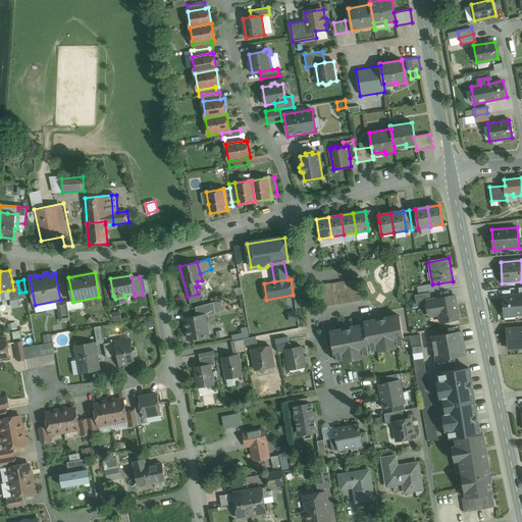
[(17,281),(12,281),(13,290),(8,291),(10,300),(10,301),(27,298),(25,292),(19,293),(17,281)]
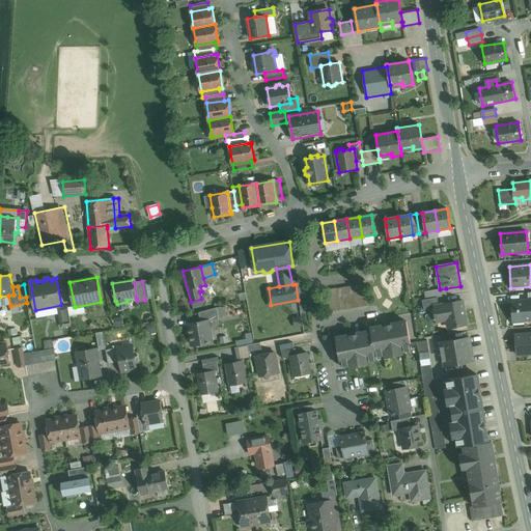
[(215,288),(207,290),(208,291),(212,302),(219,301),(215,288)]
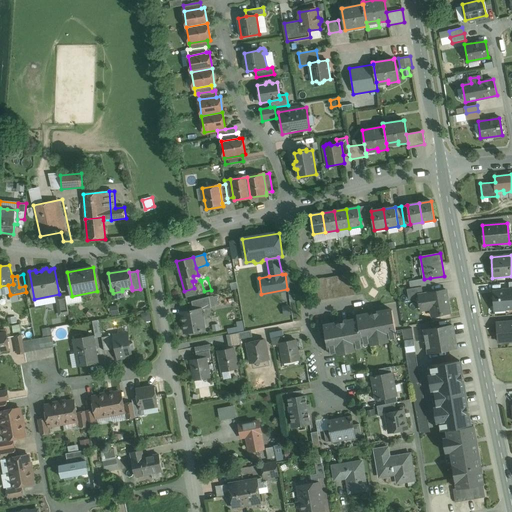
[(424,279),(411,281),(412,288),(431,285),(430,278),(424,279)]
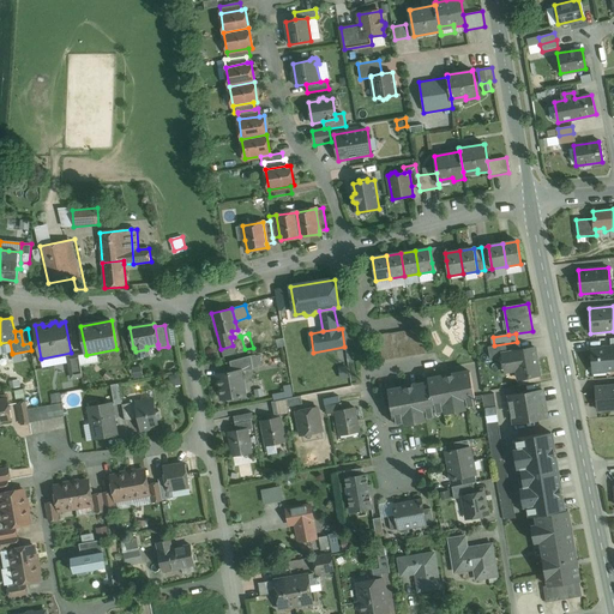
[(241,337),(235,339),(238,351),(245,350),(245,349),(241,337)]
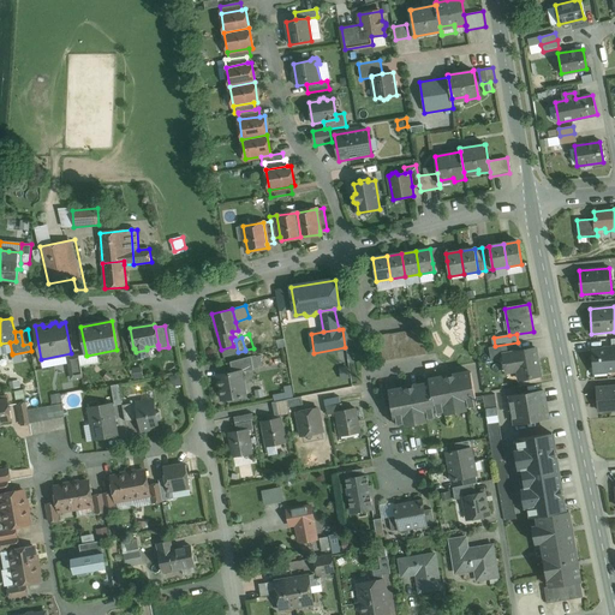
[(10,342),(0,344),(0,354),(12,353),(10,342)]
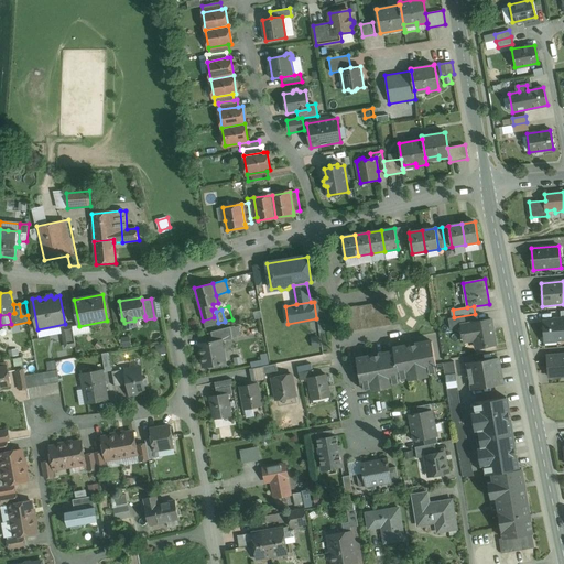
[(465,315),(448,318),(451,328),(462,327),(462,324),(466,323),(465,315)]
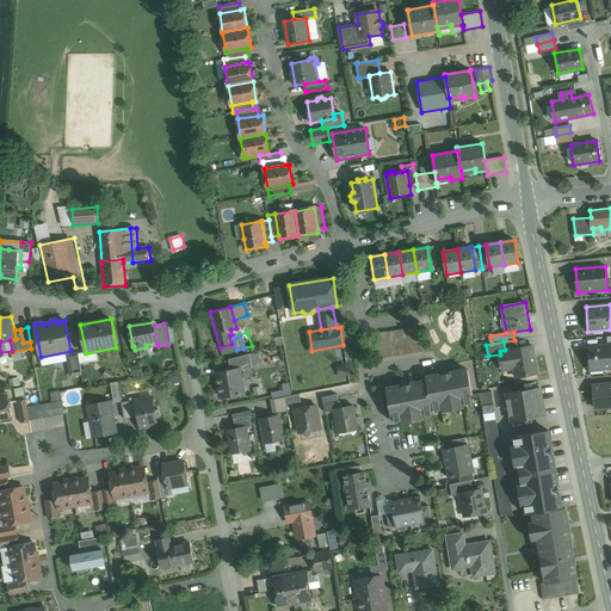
[(232,344),(220,347),(222,355),(234,351),(232,344)]
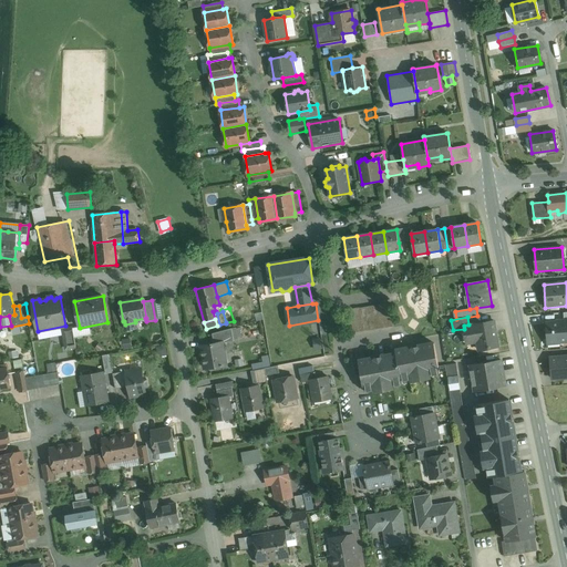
[(565,322),(546,323),(547,343),(560,342),(560,341),(566,340),(566,320),(565,320),(565,322)]
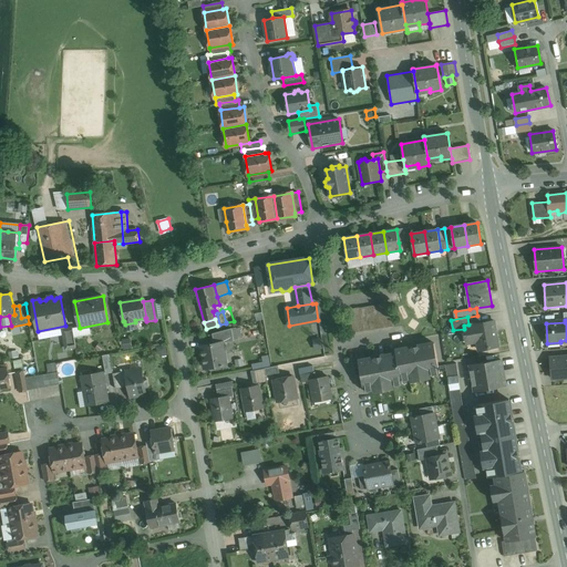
[(468,325),(464,326),(464,329),(466,341),(477,339),(478,350),(498,347),(494,321),(468,325)]
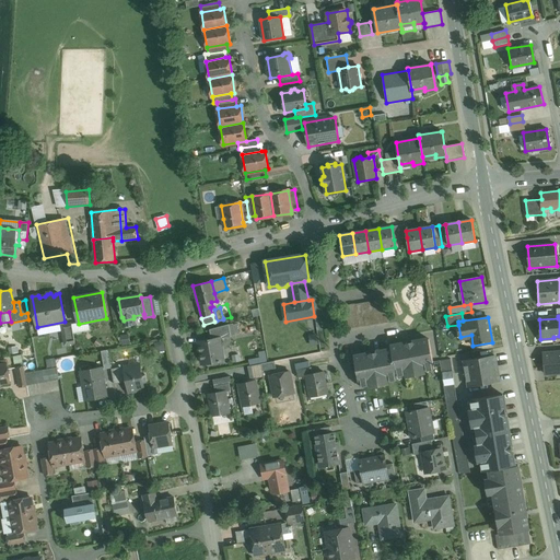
[(71,324),(61,325),(65,345),(76,342),(71,324)]
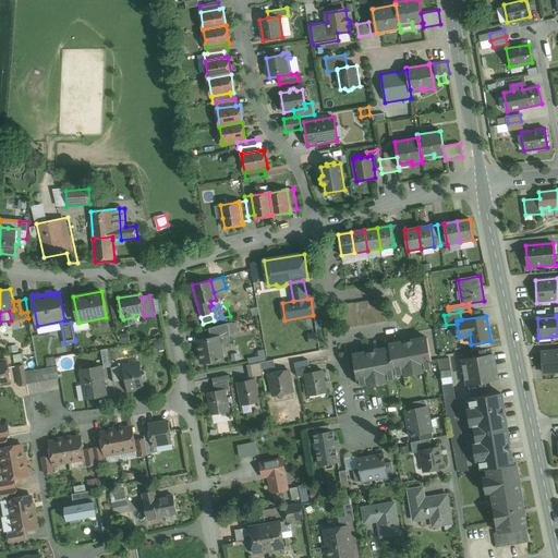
[(228,323),(208,328),(210,339),(218,337),(218,338),(230,336),(228,323)]
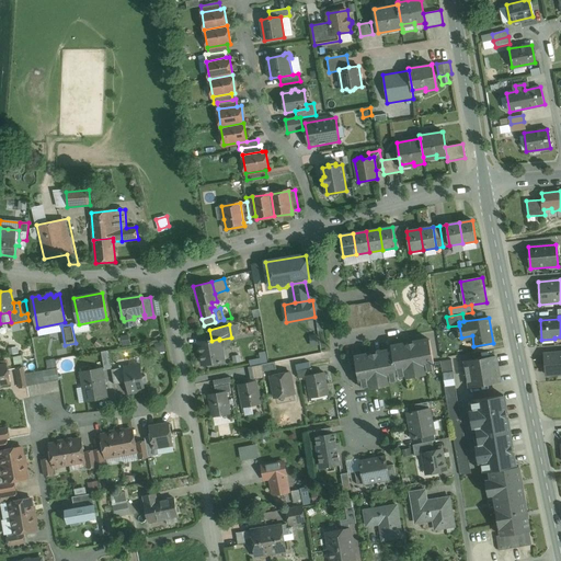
[(212,341),(198,343),(203,365),(224,361),(219,340),(219,339),(212,341)]
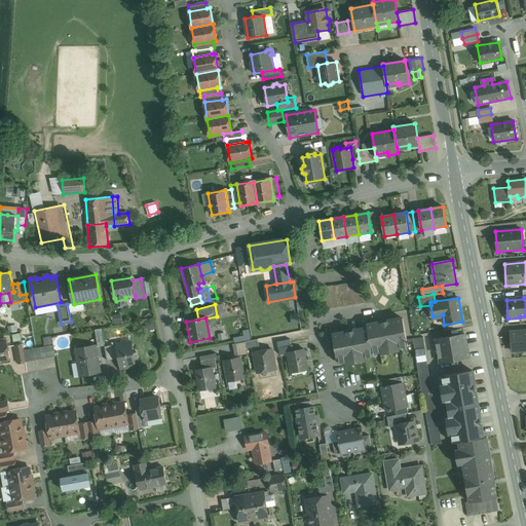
[(368,329),(373,353),(381,351),(382,354),(400,351),(399,348),(408,346),(403,318),(367,326),(368,329)]
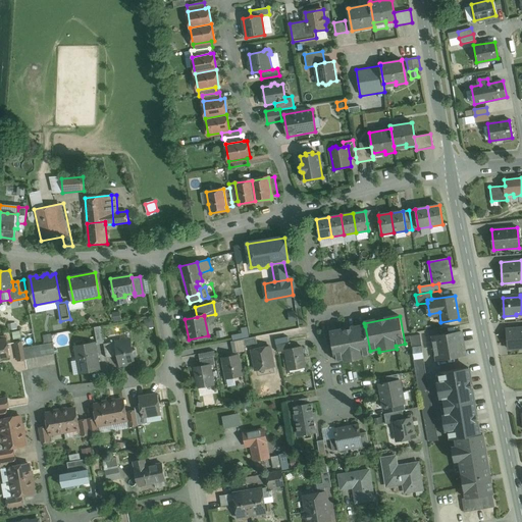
[(147,318),(149,327),(158,325),(156,317),(147,318)]
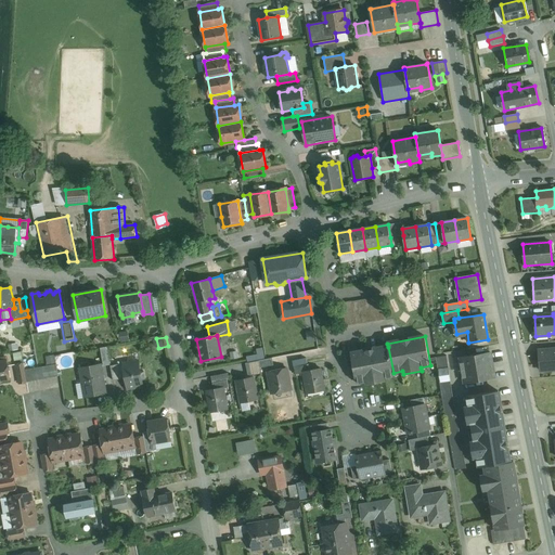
[(260,346),(255,348),(256,352),(245,356),(247,361),(263,355),(260,346)]
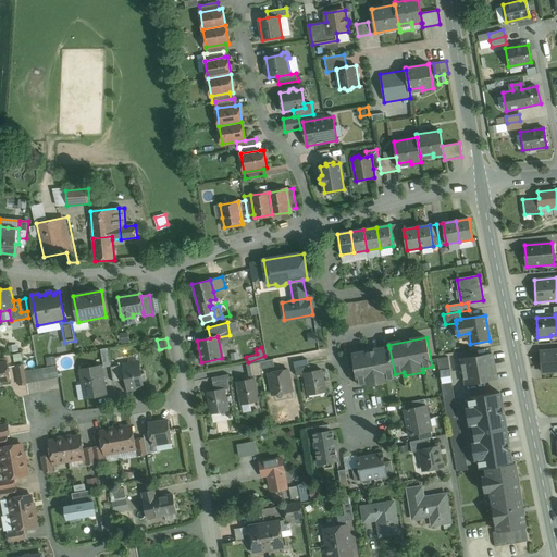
[(107,348),(100,349),(103,367),(110,366),(107,348)]
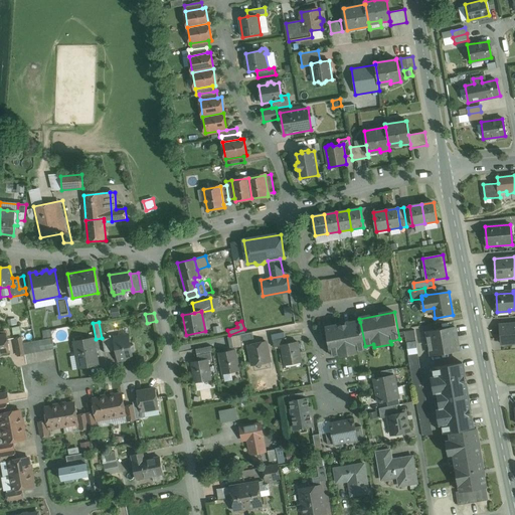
[(365,346),(360,322),(326,328),(331,356),(340,354),(340,356),(357,353),(357,351),(366,349),(365,346)]
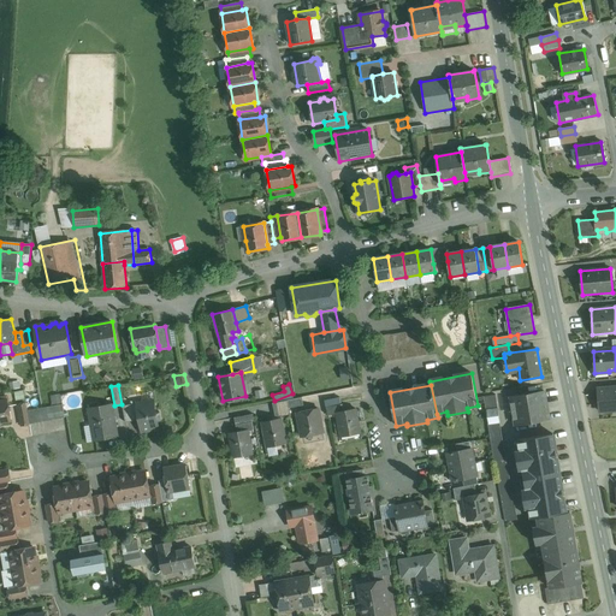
[(615,386),(598,389),(599,412),(615,409),(615,386)]
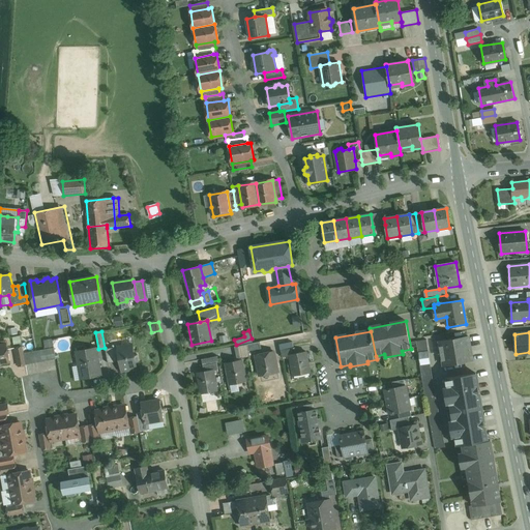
[(16,348),(23,347),(21,335),(13,336),(16,348)]
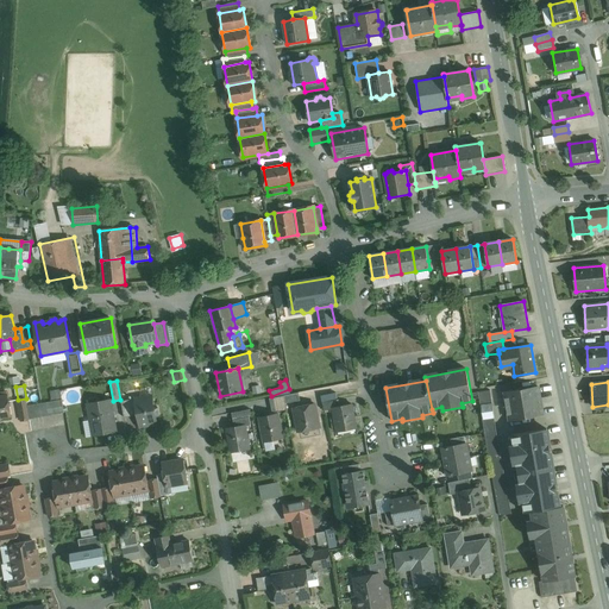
[(538,387),(506,391),(506,399),(503,399),(506,415),(509,414),(510,421),(542,415),(538,387)]
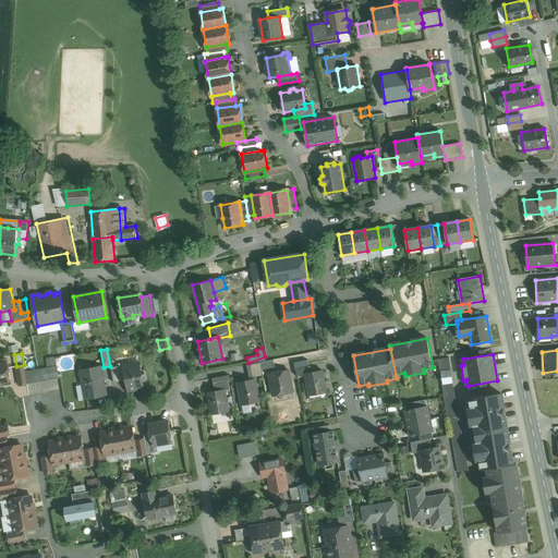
[(469,471),(455,395),(449,358),(438,360),(444,397),(457,473),(469,471)]
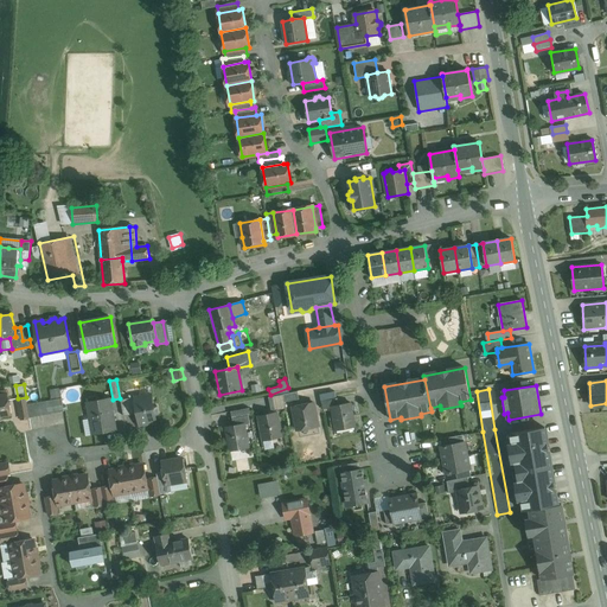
[(298,391),(283,395),(285,402),(299,400),(298,391)]
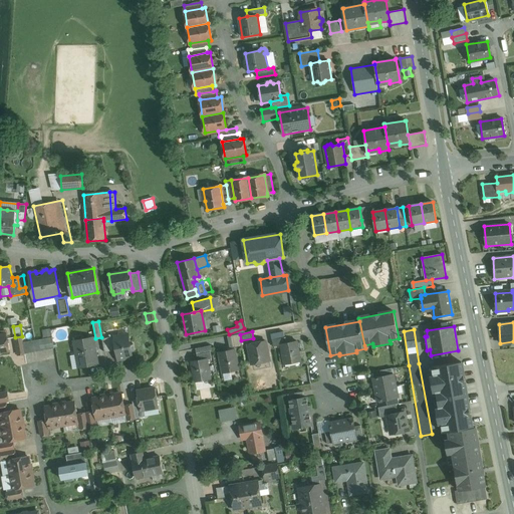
[(129,333),(113,336),(116,350),(118,360),(124,359),(126,360),(131,359),(131,358),(133,358),(132,351),(135,350),(134,344),(131,344),(129,333)]
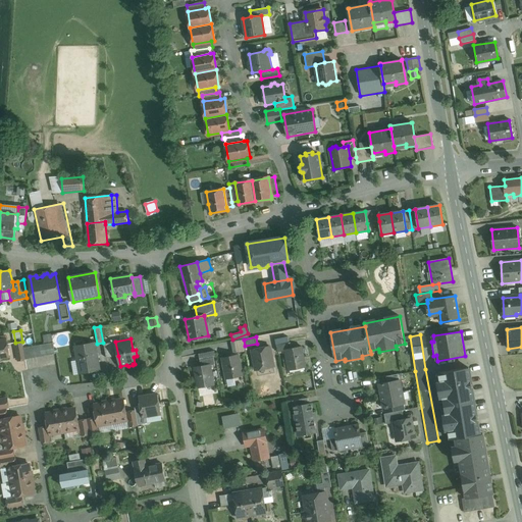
[(6,340),(0,340),(0,359),(1,360),(2,357),(9,356),(6,340)]
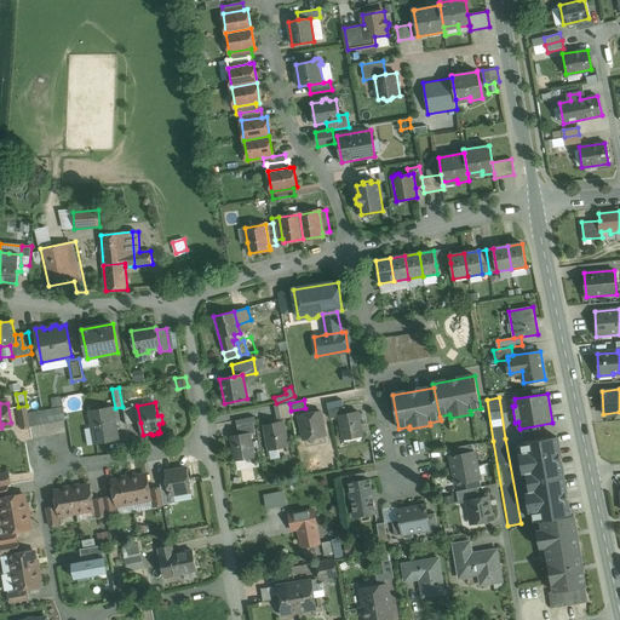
[(290,403),(274,406),(276,414),(291,411),(290,403)]
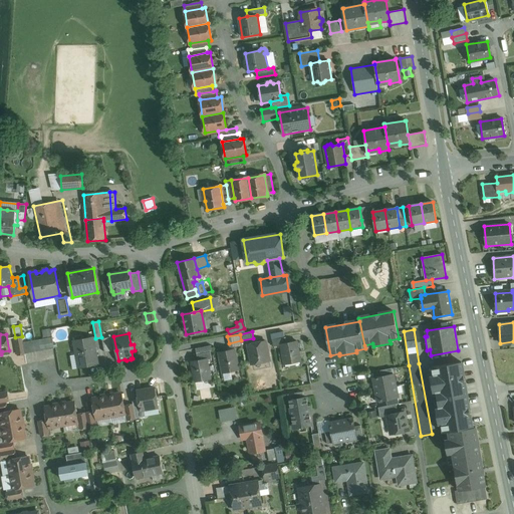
[(15,337),(18,355),(25,354),(25,353),(23,342),(22,336),(15,337)]
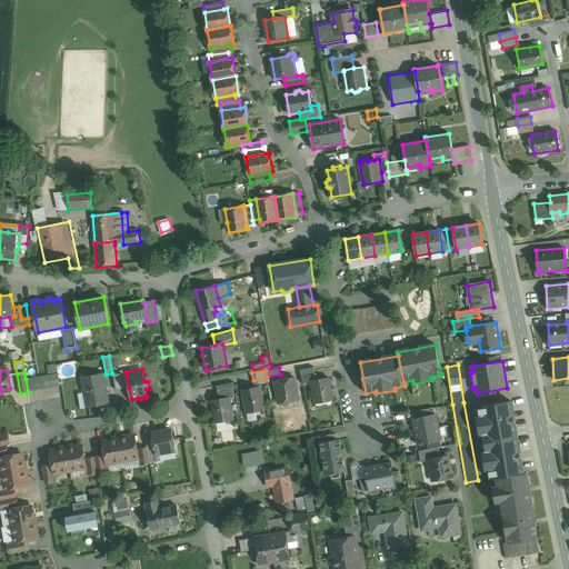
[(126,372),(113,375),(116,390),(129,388),(126,372)]
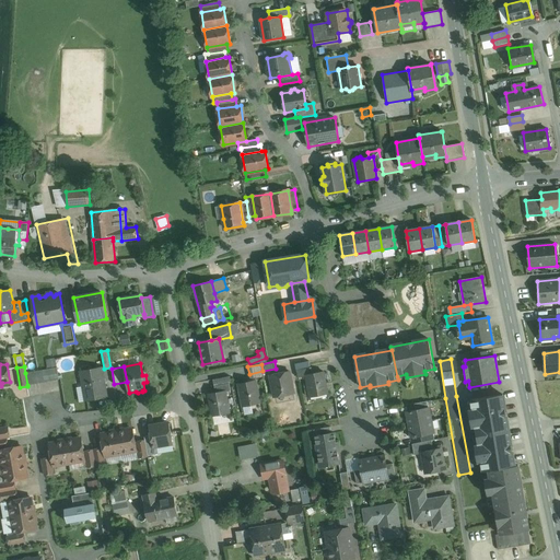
[(102,368),(80,371),(83,386),(84,386),(86,400),(107,397),(102,368)]
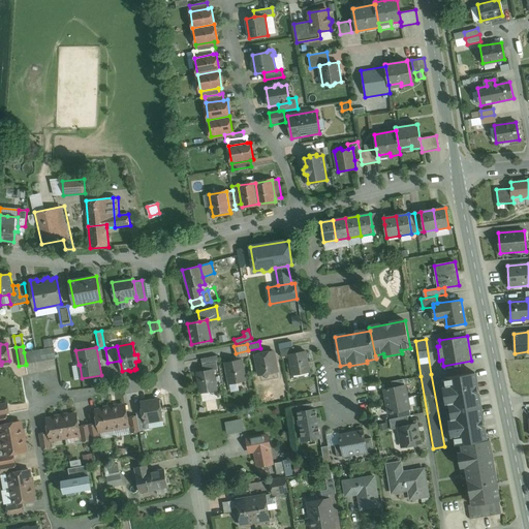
[(294,347),(280,349),(281,356),(289,355),(288,354),(296,353),(294,347)]
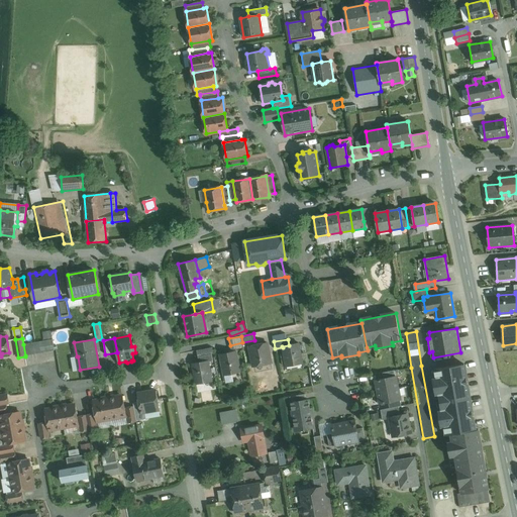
[(267,343),(249,346),(253,367),(271,364),(267,343)]
